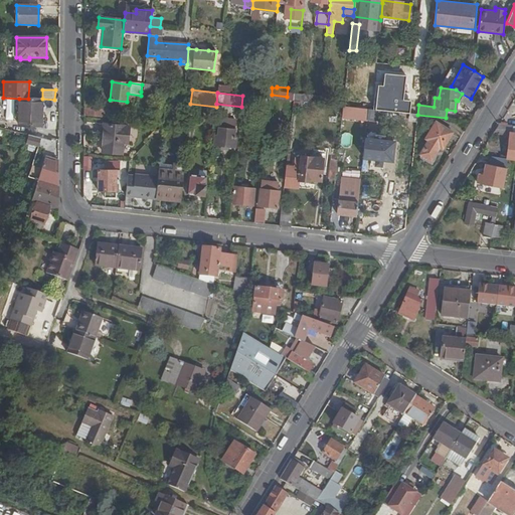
[(318,104),(319,97),(294,94),(293,101),(318,104)]
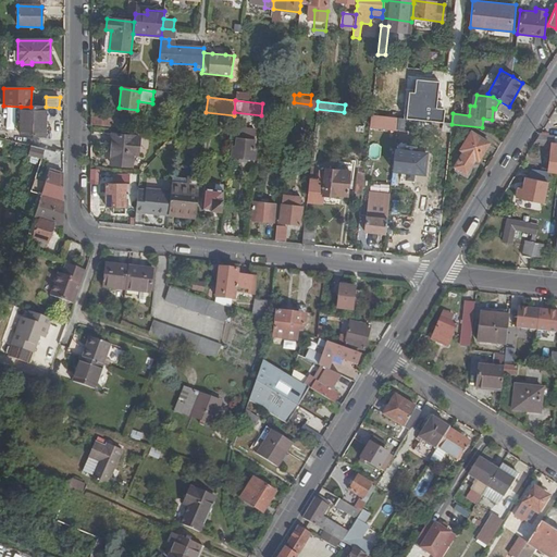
[(279,106),(276,119),(288,120),(289,107),(279,106)]
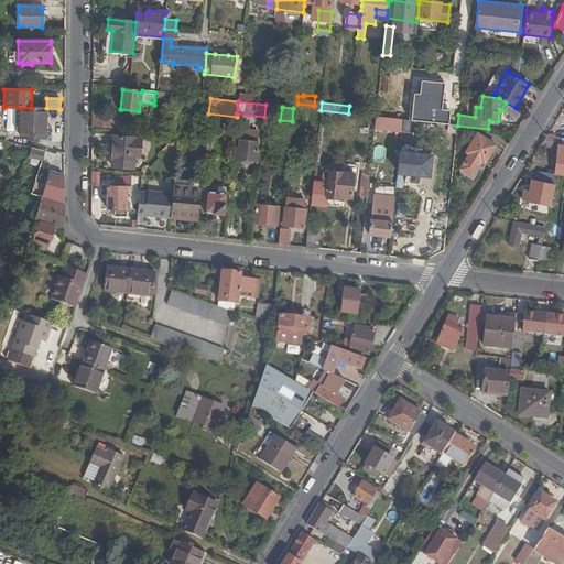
[(45,108),(31,108),(21,108),(20,138),(44,139),(45,108)]
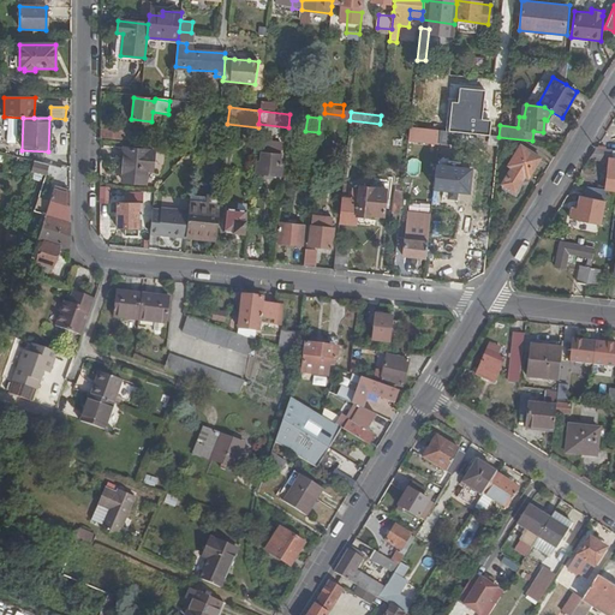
[(437,143),(439,139),(439,131),(410,127),(407,143),(415,143),(415,141),(437,143)]
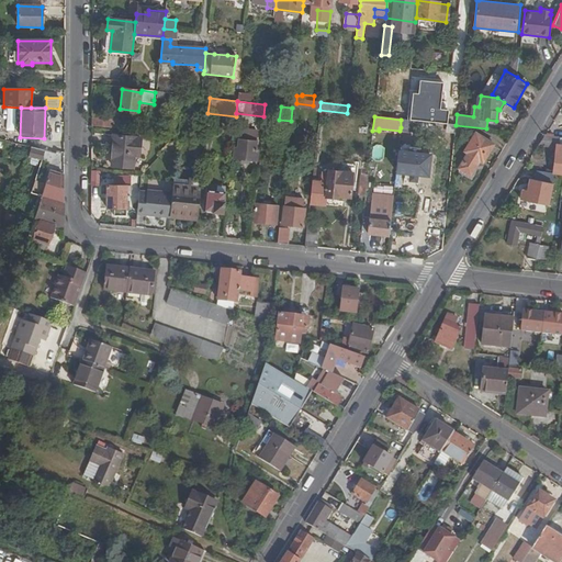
[(104,127),(120,130),(121,121),(91,117),(91,126),(104,127)]
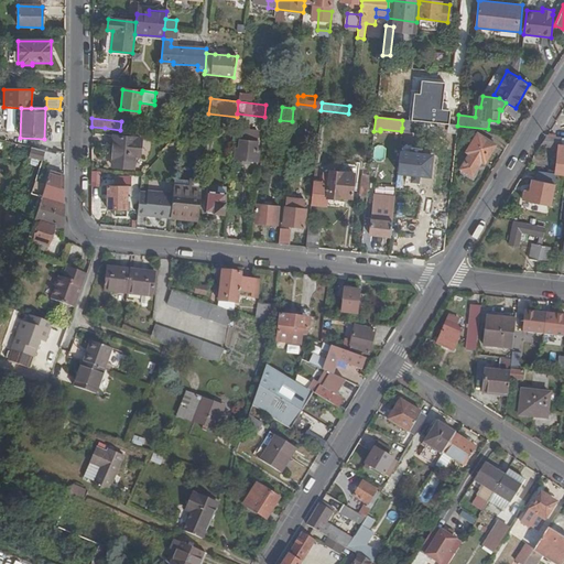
[(241,130),(258,132),(258,123),(242,121),(241,130)]
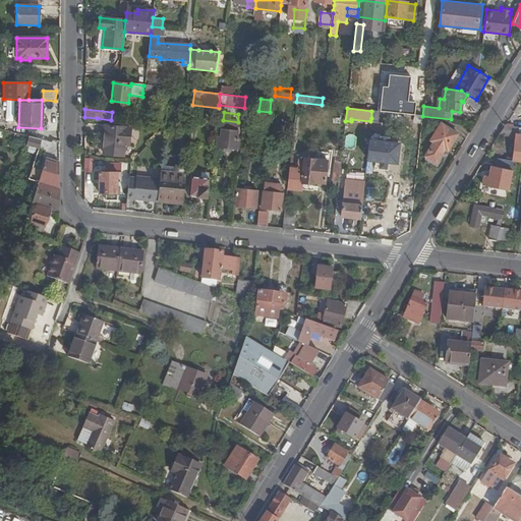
[(236,140),(238,122),(223,120),(222,120),(220,137),(217,137),(216,147),(224,148),(231,149),(238,149),(239,140),(236,140)]
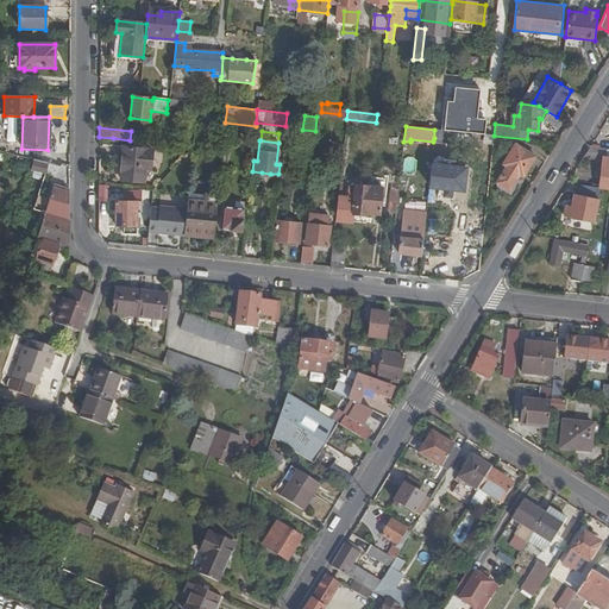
[(534,157),(515,145),(503,164),(507,167),(496,183),(509,190),(519,174),(522,176),(534,157)]
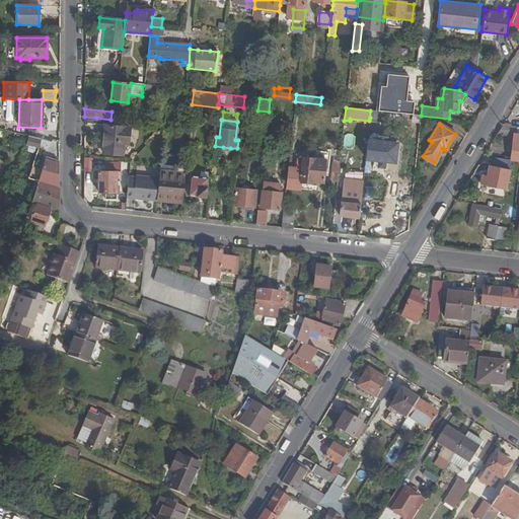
[(518,126),(502,124),(497,132),(518,134),(517,139),(512,139),(510,159),(518,159),(518,126)]
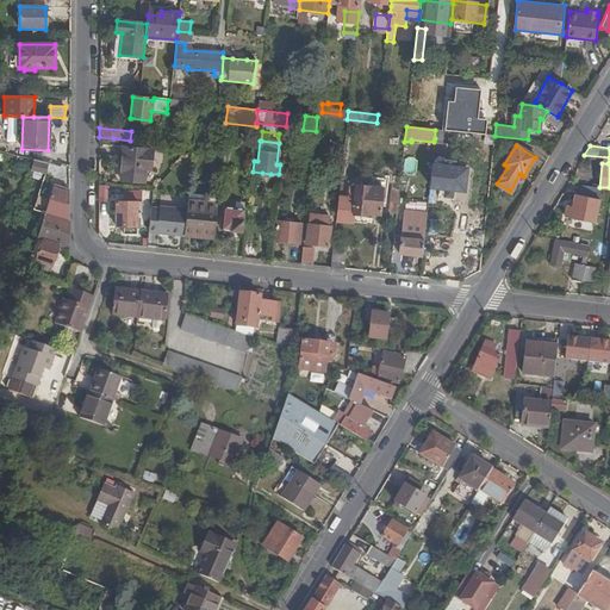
[(123,148),(122,157),(123,159),(120,181),(144,184),(145,170),(151,172),(154,150),(123,148)]
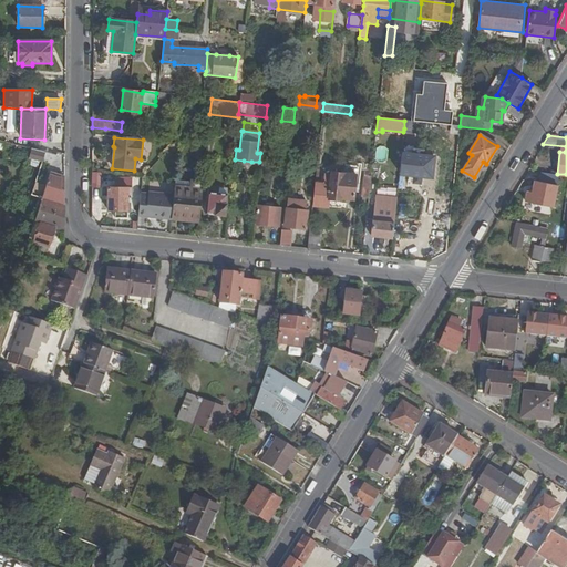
[(42,162),(44,153),(31,148),(28,157),(42,162)]
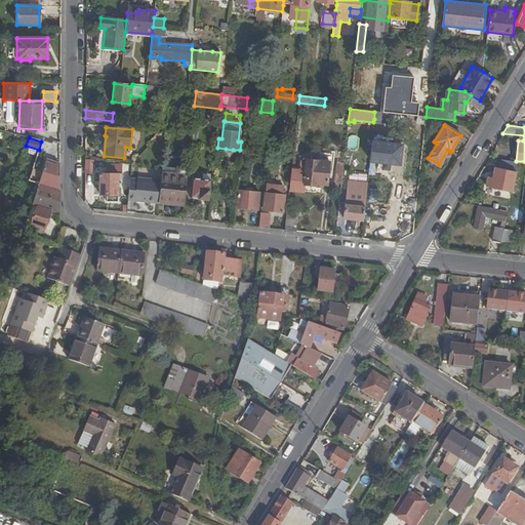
[(381,144),(371,143),(369,161),(384,162),(384,168),(388,169),(392,139),(382,138),(381,144)]
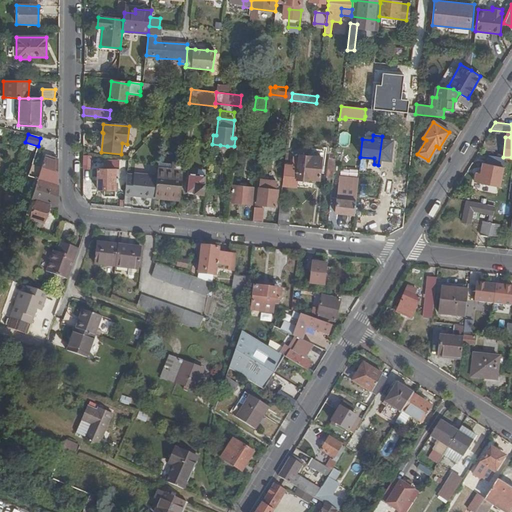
[(30,198),(37,200),(29,225),(41,230),(49,205),(57,208),(58,158),(47,155),(39,179),(37,178),(29,175),(22,195),(30,198)]
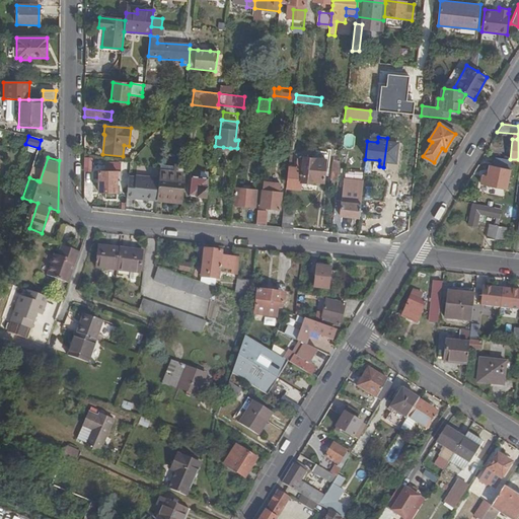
[(93,159),(84,158),(84,171),(93,171),(93,159)]
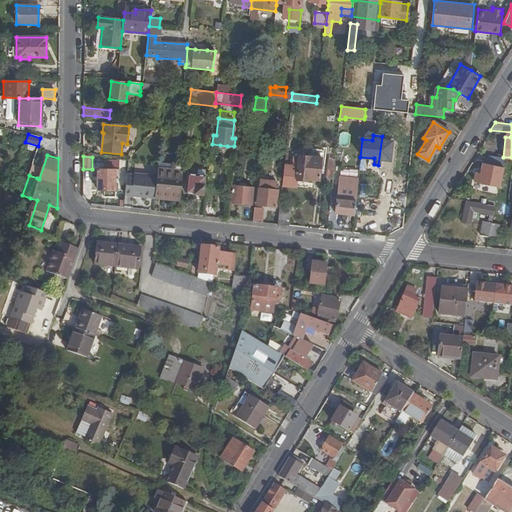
[(311,158),(311,157),(299,156),(299,158),(297,179),(308,181),(308,179),(318,180),(320,159),(311,158)]
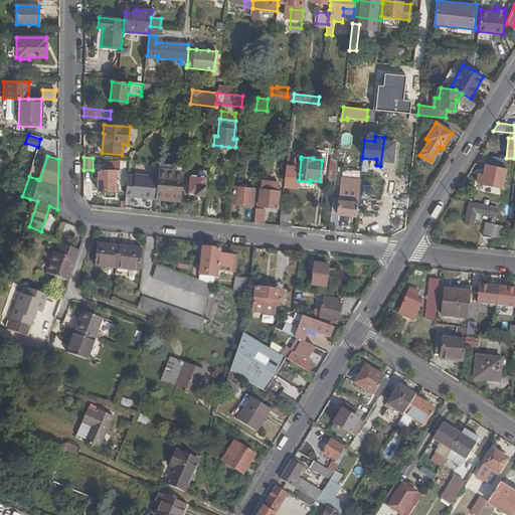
[(491,166),(505,168),(507,160),(493,157),(491,166)]
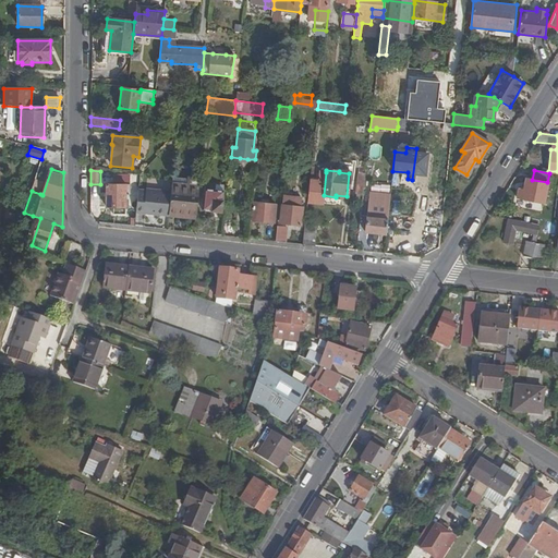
[(326,172),(319,171),(318,180),(310,179),(307,201),(336,204),(336,197),(324,195),(326,172)]
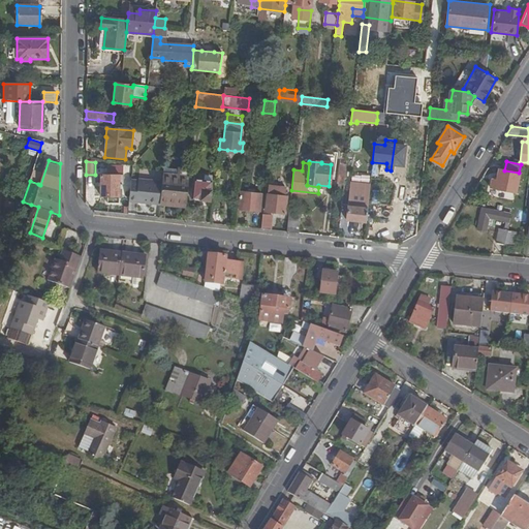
[(95,175),(105,175),(105,164),(95,164),(95,175)]
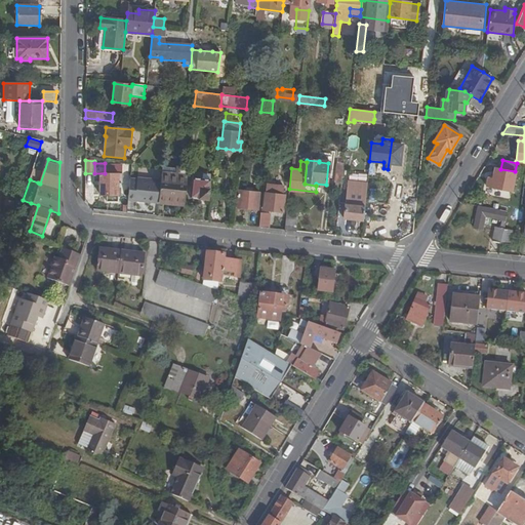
[(334,183),(340,184),(344,163),(337,163),(334,183)]
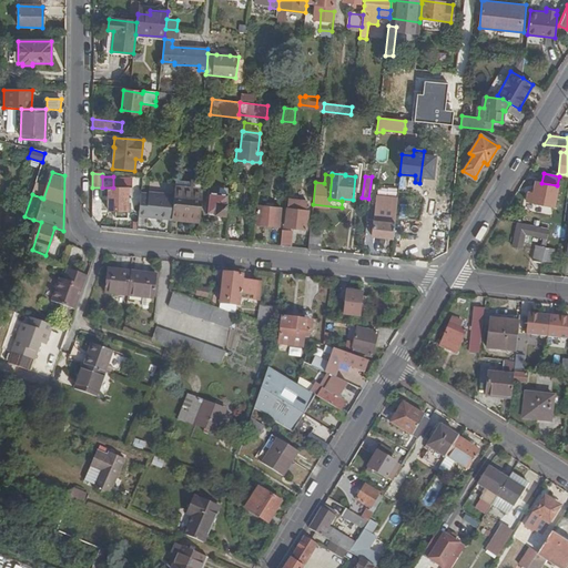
[(558,186),(534,181),(531,192),(526,191),(524,203),(554,209),(558,186)]
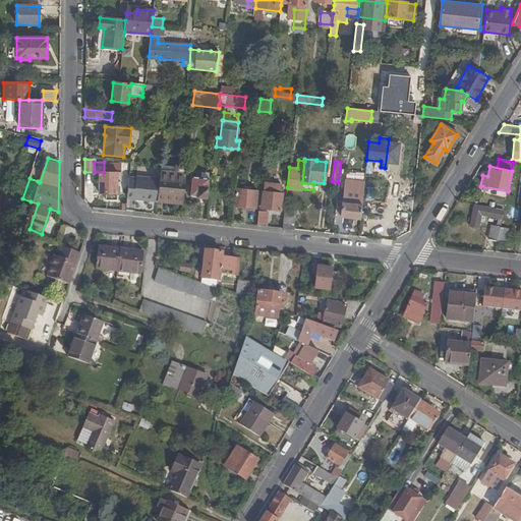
[(161,173),(158,198),(182,203),(186,170),(177,169),(177,174),(161,173)]
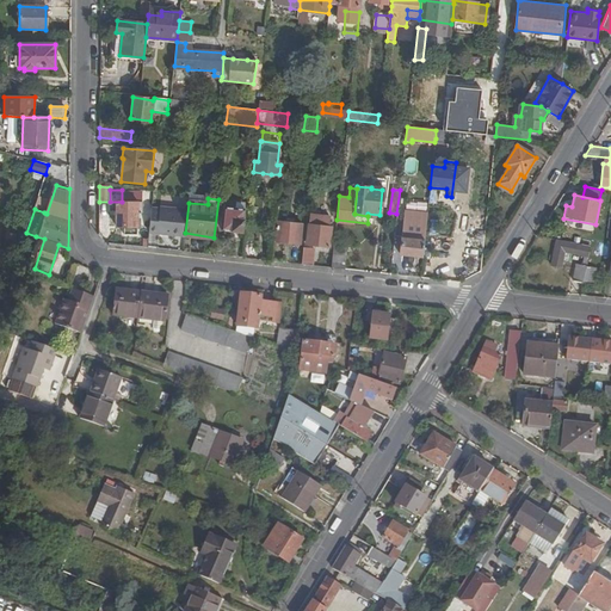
[(137,203),(117,203),(117,227),(124,227),(124,235),(137,235),(137,227),(141,227),(141,214),(137,214),(137,203)]
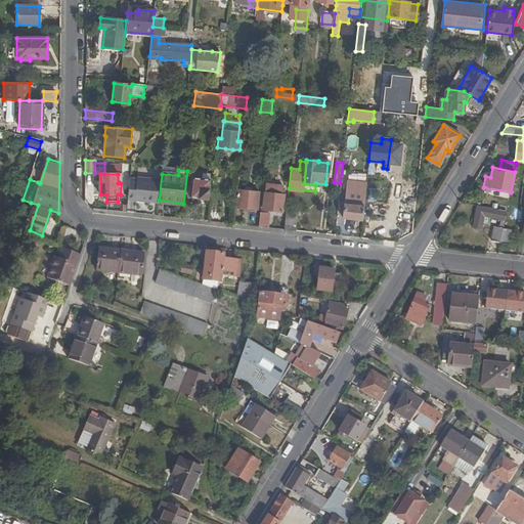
[(135,180),(129,179),(127,200),(158,203),(160,180),(136,178),(135,180)]
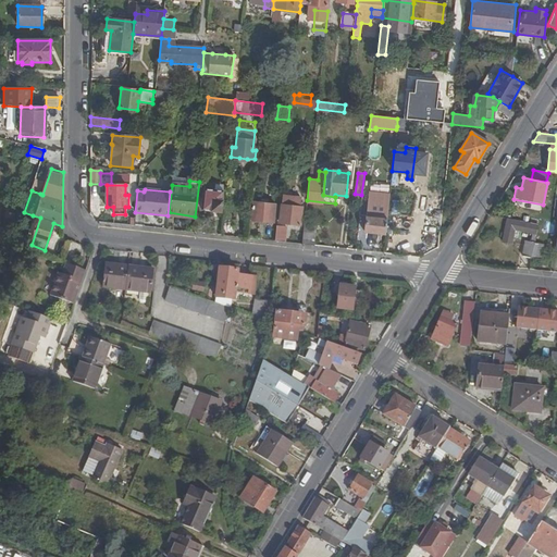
[(223,192),(210,190),(209,198),(203,198),(201,210),(221,212),(223,192)]
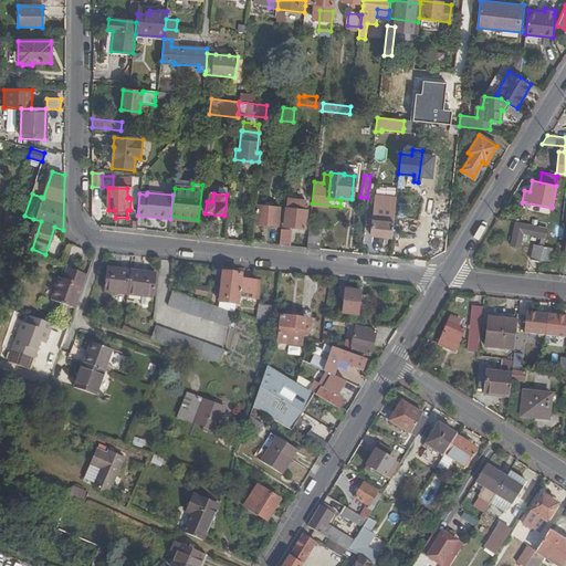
[(279,208),(257,206),(254,223),(278,226),(279,208)]
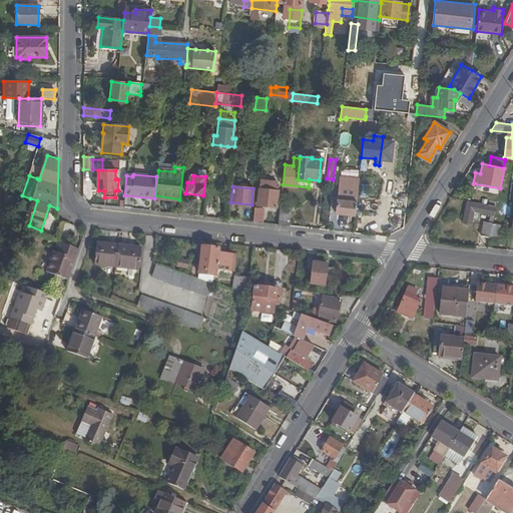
[(205,189),(205,199),(212,200),(213,190),(205,189)]
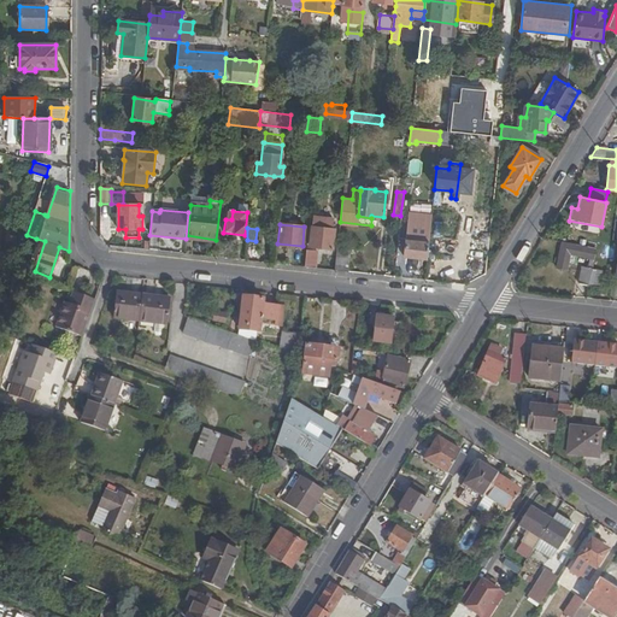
[(334,230),(311,228),(309,246),(331,250),(334,230)]
